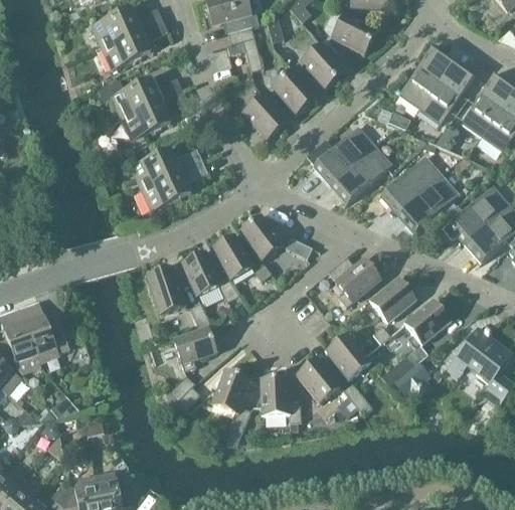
[(205,0),(212,25),(226,21),(229,33),(250,27),(259,25),(255,12),(250,13),(246,0),(205,0)]
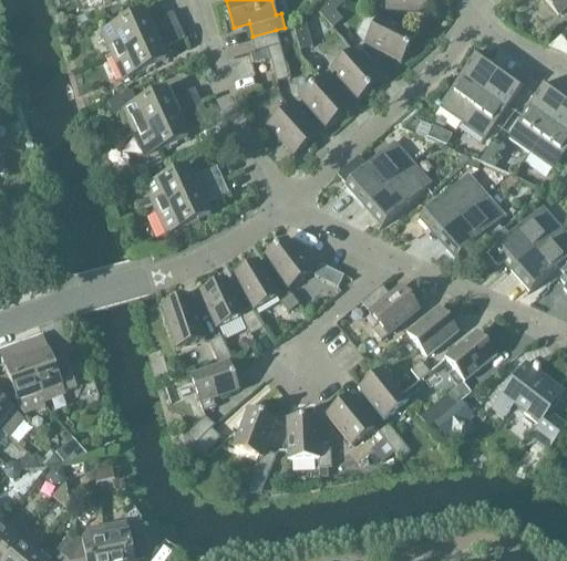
[(316,6),(333,26),(343,17),(334,8),(328,0),(322,0),(316,6)]
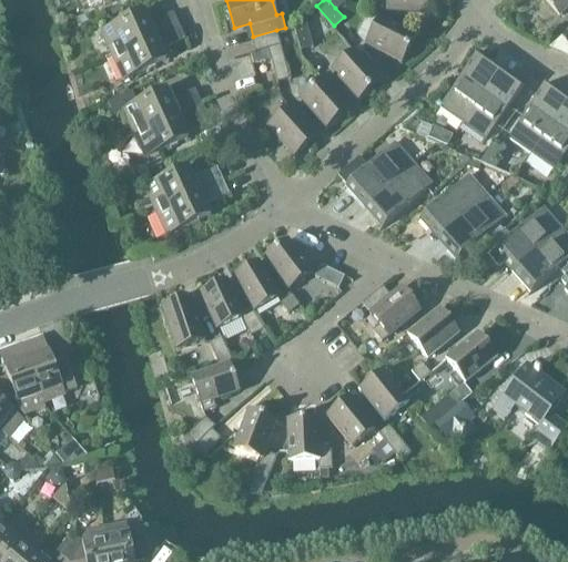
[(386,0),(385,8),(427,11),(427,0),(386,0)]
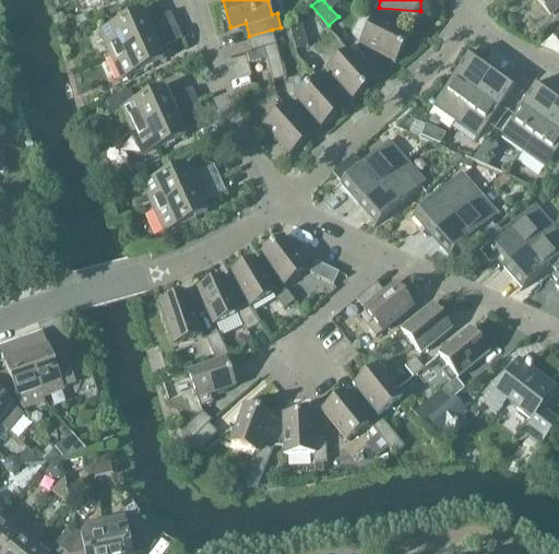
[(539,0),(550,12),(558,3),(558,0),(539,0)]
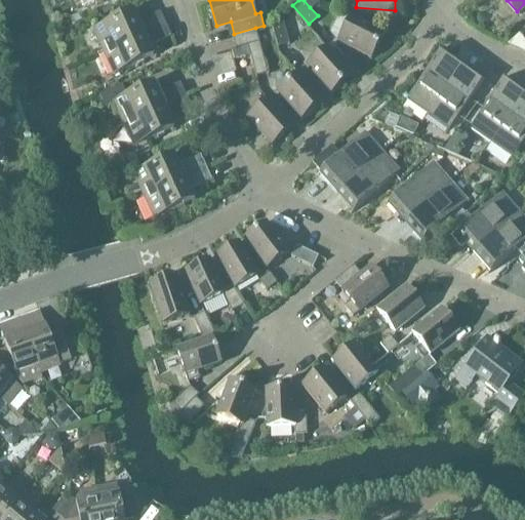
[(93,27),(104,49),(165,22),(160,9),(137,18),(133,9),(93,27)]
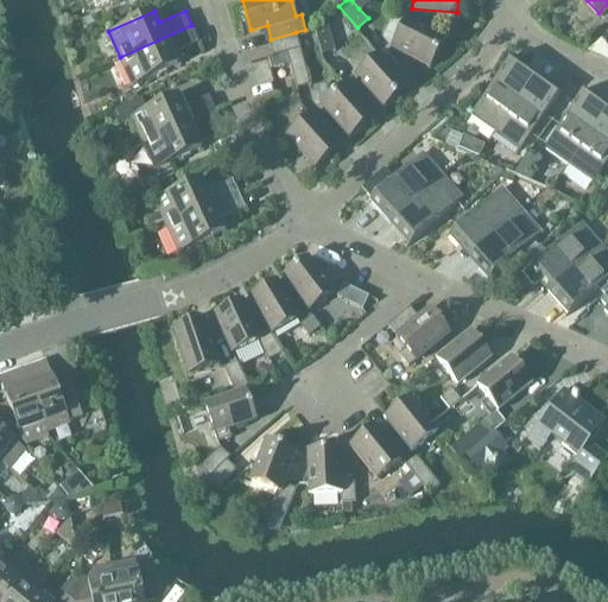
[(391,44),(430,64),(444,36),(394,11),(382,35),(391,44)]
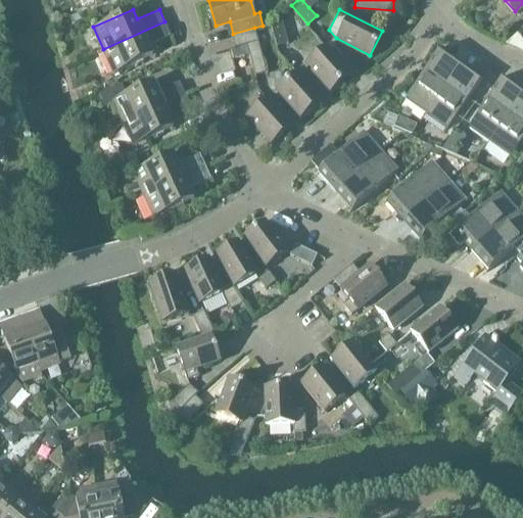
[(271,24),(276,44),(288,41),(281,14),(271,24)]
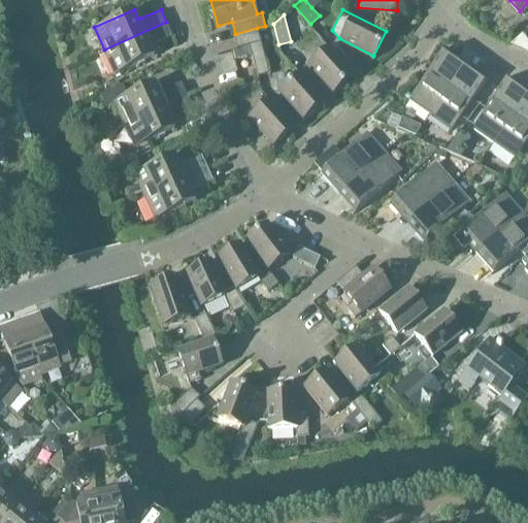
[(104,50),(114,72),(155,54),(150,44),(172,34),(166,22),(104,50)]
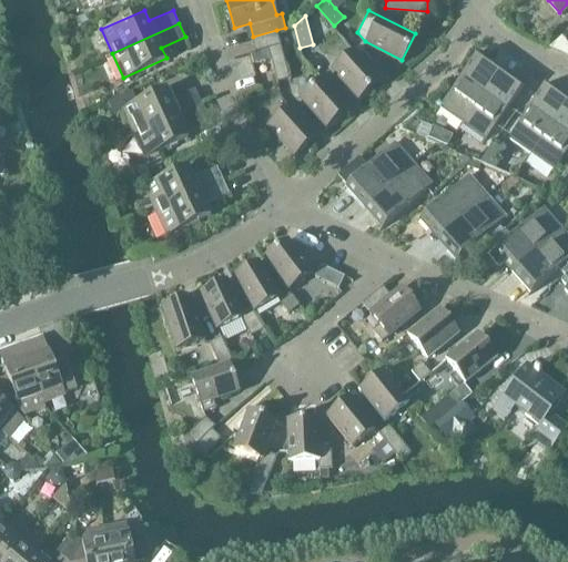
[(276,30),(253,37),(251,37),(255,50),(267,47),(277,80),(290,77),(276,30)]
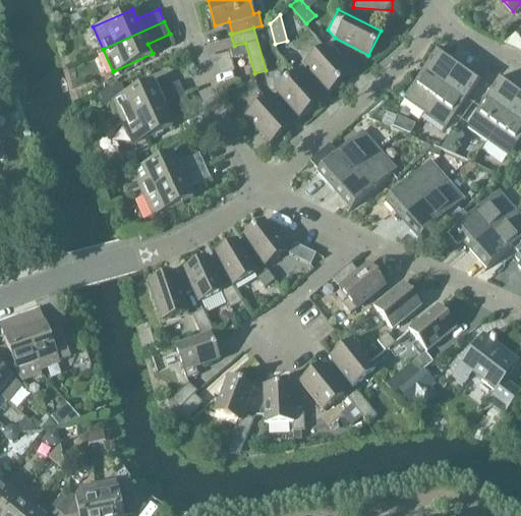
[(304,62),(329,90),(349,72),(324,44),(304,62)]
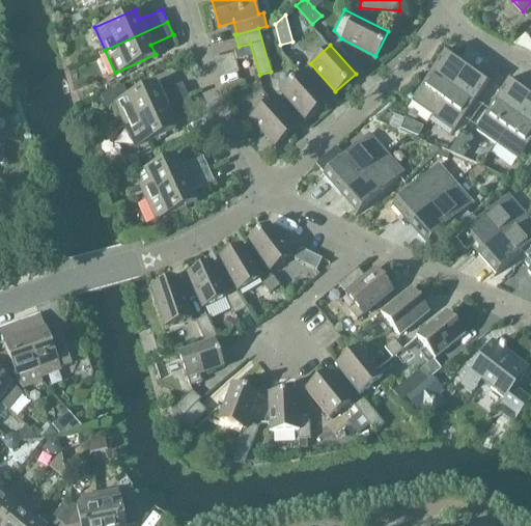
[(449,45),(412,97),(434,112),(457,78),(468,63),(458,56),(447,49),(449,46),(449,45)]
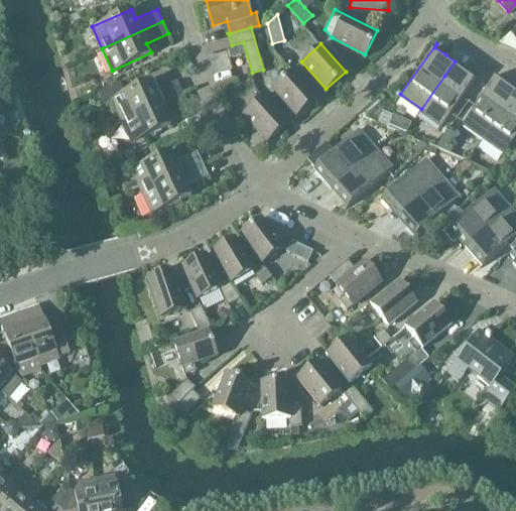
[(444,76),(421,109),(441,123),(478,74),(477,73),(475,76),(465,69),(455,61),(444,76)]
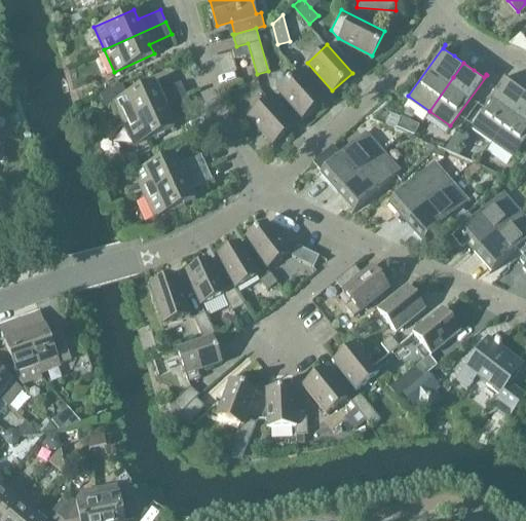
[(277,88),(302,117),(323,99),(298,70),(277,88)]
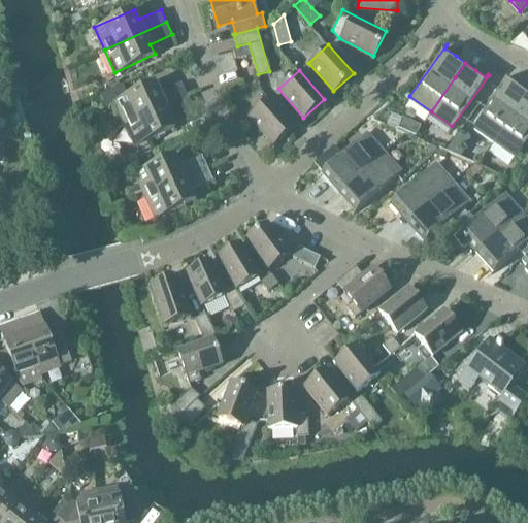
[(510,73),(473,124),(495,139),(524,98),(527,92),(527,90),(520,84),(508,76),(510,73)]
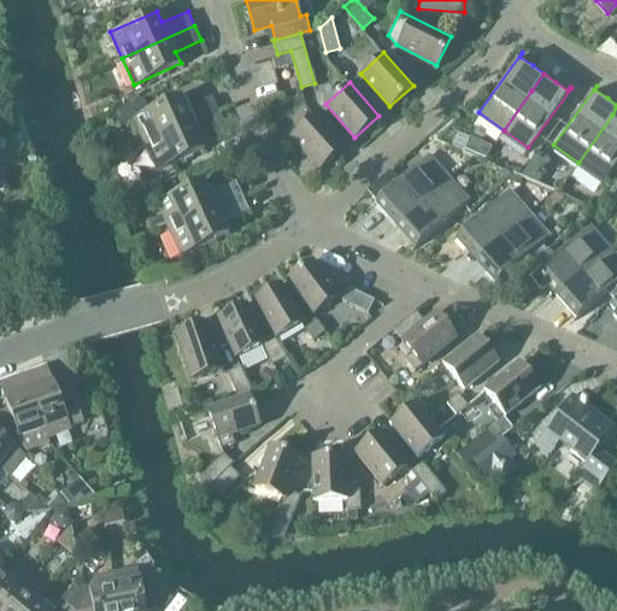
[(134,116),(146,142),(218,110),(212,95),(186,107),(180,95),(134,116)]
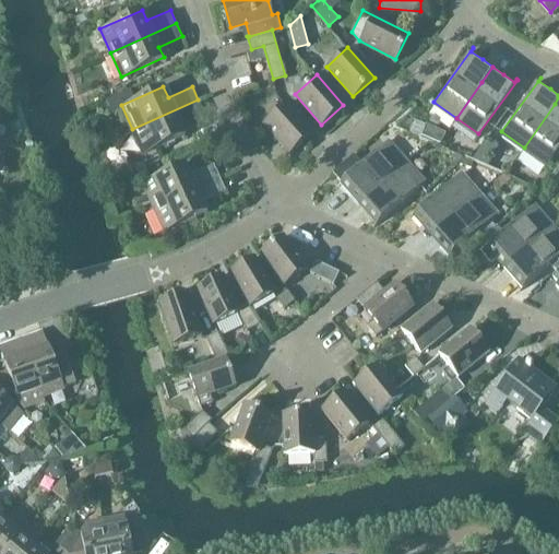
[(558,97),(555,104),(524,148),(546,164),(558,144),(558,97)]
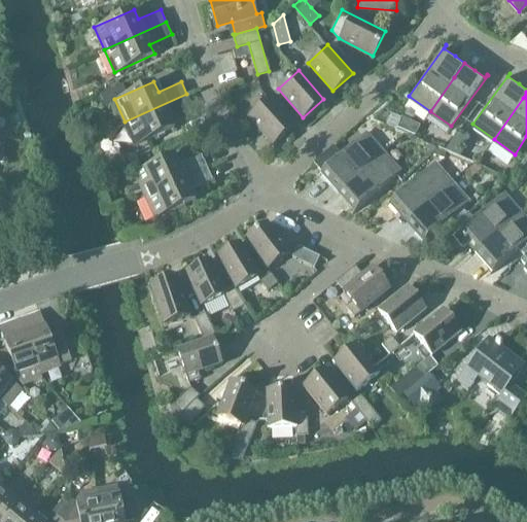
[(186,94),(125,122),(135,144),(174,127),(170,116),(192,106),(186,94)]
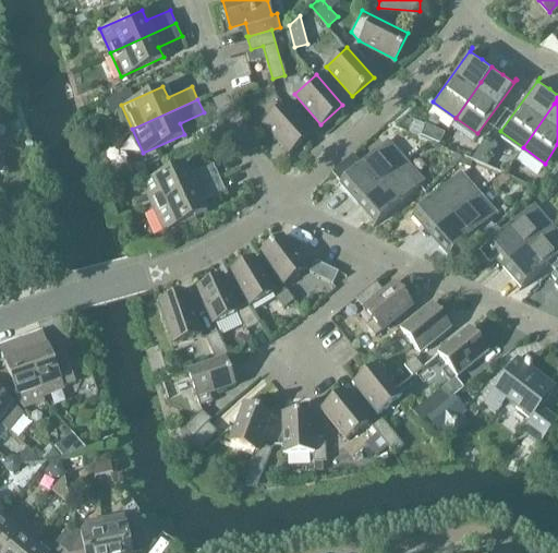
[(263,121),(290,152),(311,133),(284,103),(263,121)]
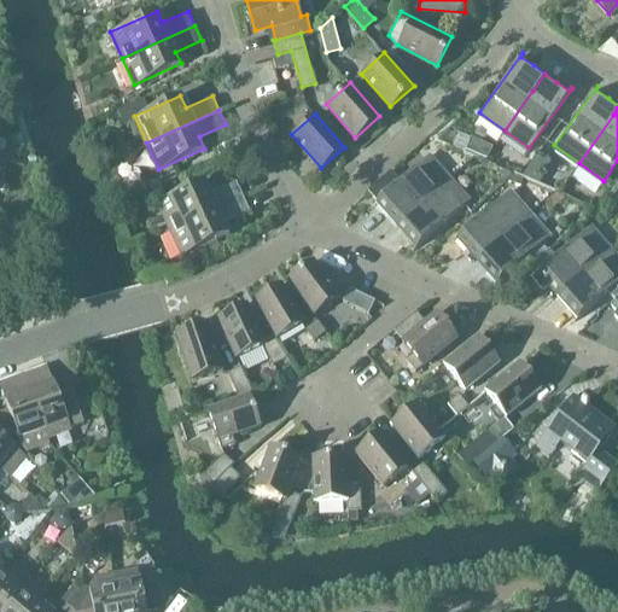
[(458,143),(482,158),(490,145),(465,130),(458,143)]
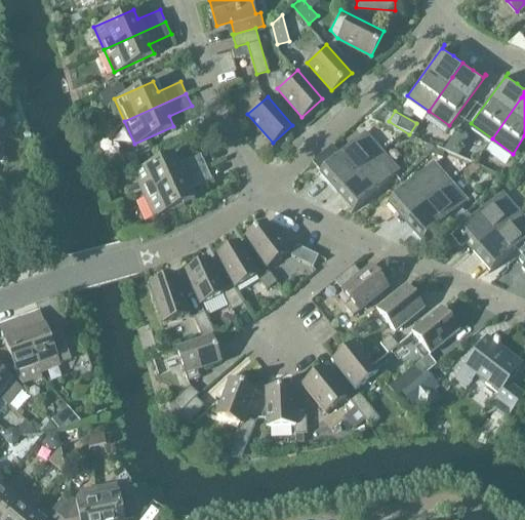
[(331,143),(312,160),(320,169),(317,171),(318,172),(320,170),(329,180),(336,189),(351,176),(381,150),(364,130),(339,152),(331,143)]
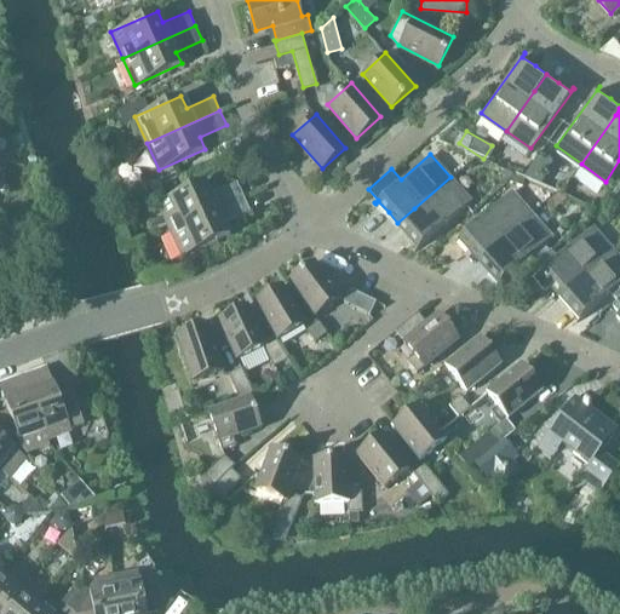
[(414,208),(397,223),(407,234),(417,245),(414,247),(414,248),(470,200),(451,177),(414,208)]
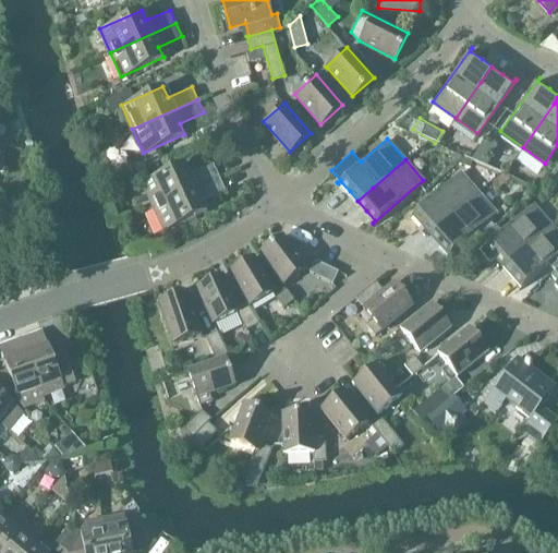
[(142,181),(153,205),(219,176),(213,163),(189,173),(184,163),(142,181)]
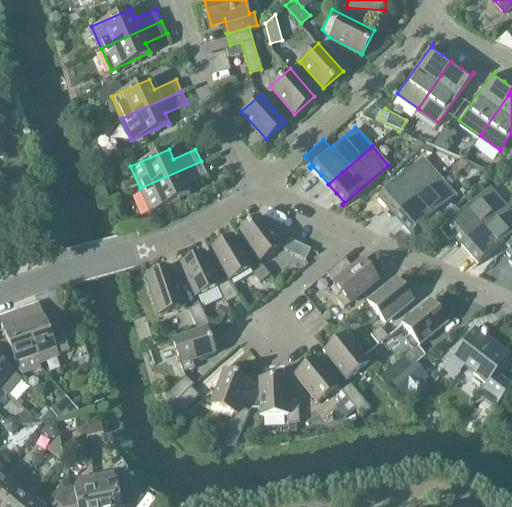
[(422,156),(376,197),(379,195),(387,205),(395,213),(408,202),(438,175),(422,156)]
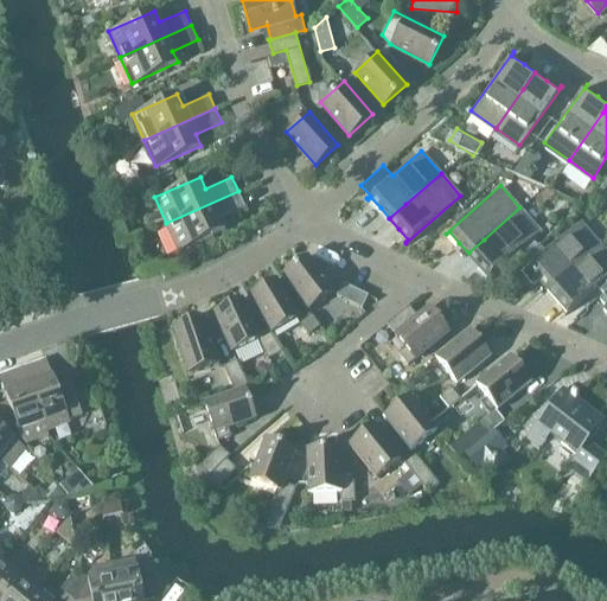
[(238,191),(166,223),(178,249),(224,229),(218,217),(244,205),(238,191)]
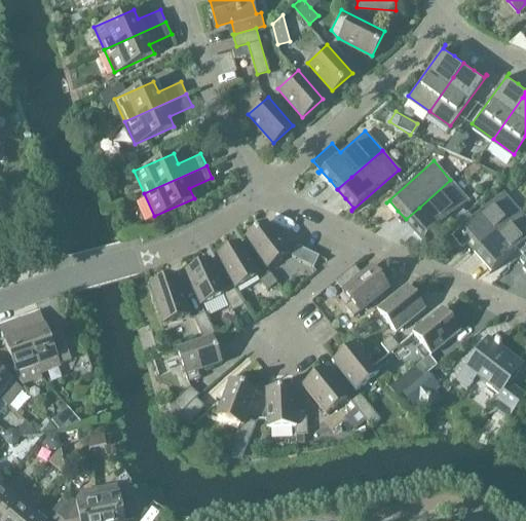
[(419,208),(406,219),(414,228),(422,238),(420,240),(467,199),(450,180),(419,208)]
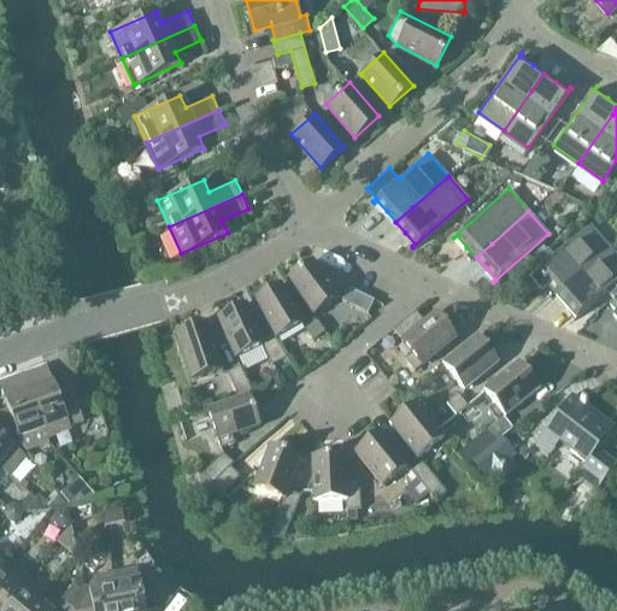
[(534,272),(532,275),(540,285),(544,286),(547,282),(557,293),(573,278),(609,247),(589,224),(534,272)]
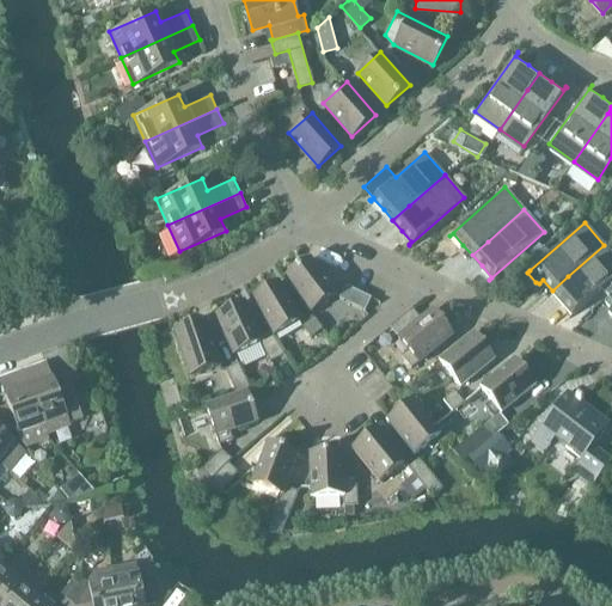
[(0,242),(0,244),(10,255),(17,248),(6,237),(0,242)]
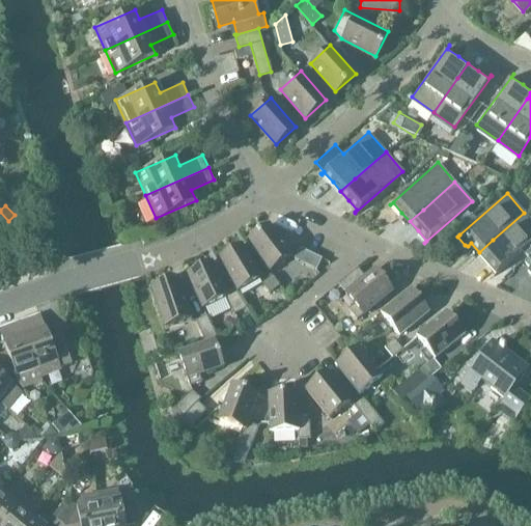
[(493,240),(479,252),(487,261),(496,271),(493,273),(494,274),(530,241),(530,220),(524,213),(493,240)]
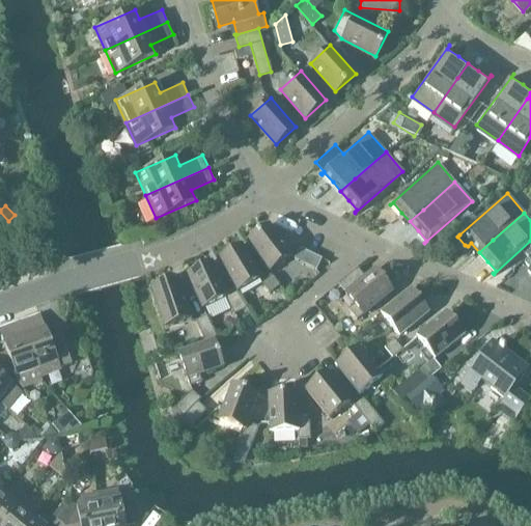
[(247,239),(270,270),(291,253),(269,222),(247,239)]
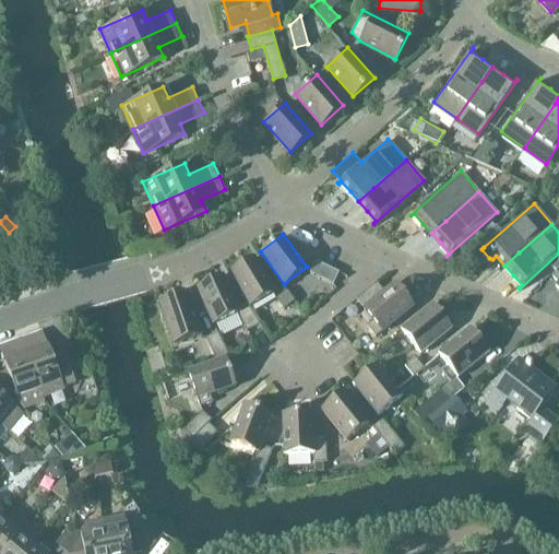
[(229,270),(250,305),(274,291),(253,256),(229,270)]
